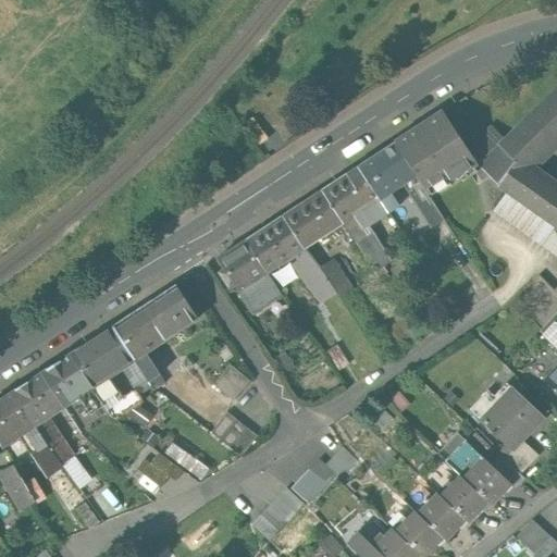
[(556,93),(500,148),(515,163),(517,160),(528,169),(556,140),(556,93)]
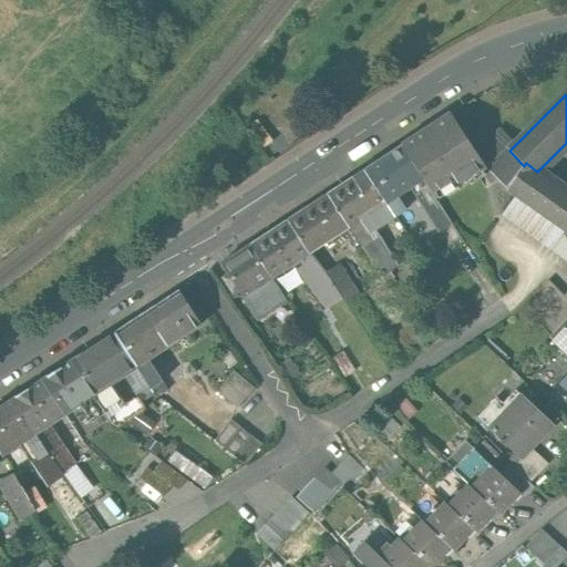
[(451,114),(401,146),(423,179),(425,185),(432,194),(452,181),(455,185),(484,165),(481,160),(451,114)]
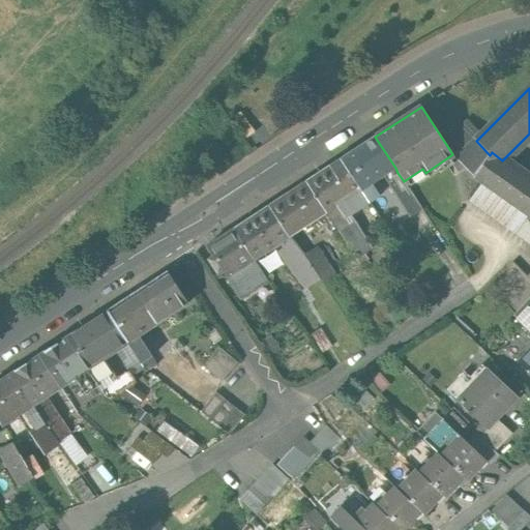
[(375,137),(341,159),(360,190),(383,176),(395,168),(375,137)]
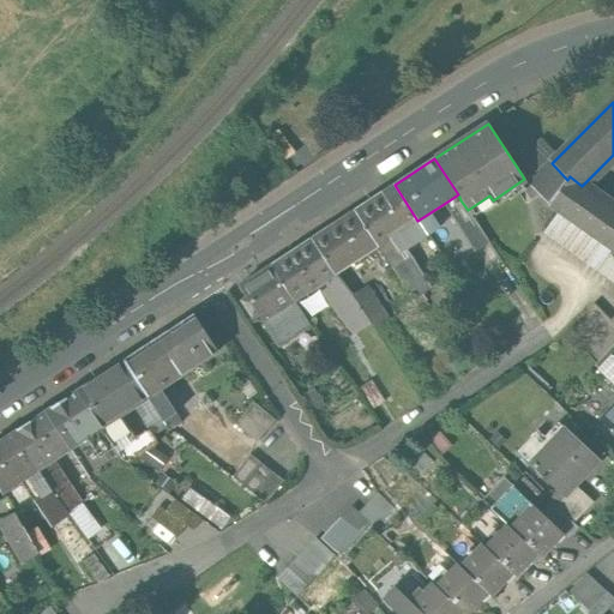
[(613,209),(582,186),(570,176),(567,180),(552,163),(530,184),(548,205),(613,251),(613,209)]
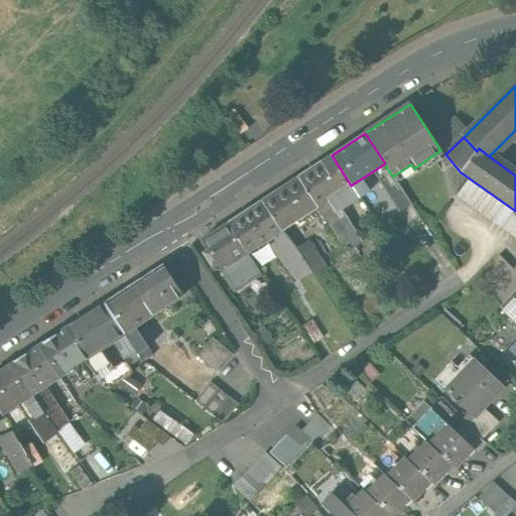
[(332,155),(297,177),(317,208),(332,199),(335,203),(331,206),(337,214),(360,199),(351,185),(332,155)]
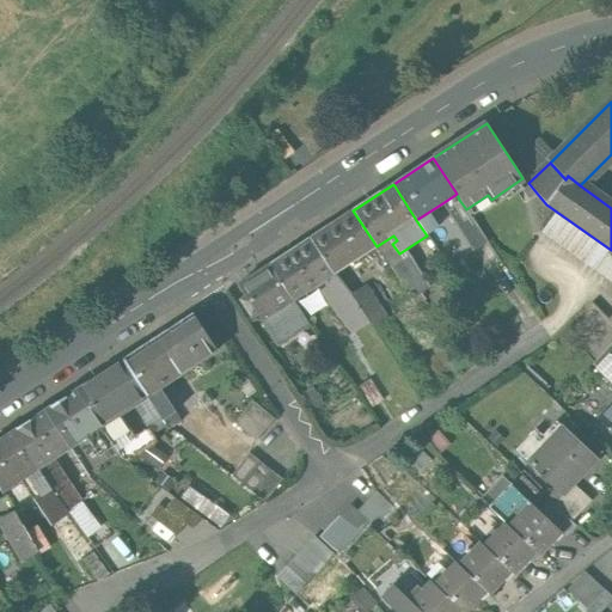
[(457,194),(442,203),(446,208),(459,200),(457,194)]
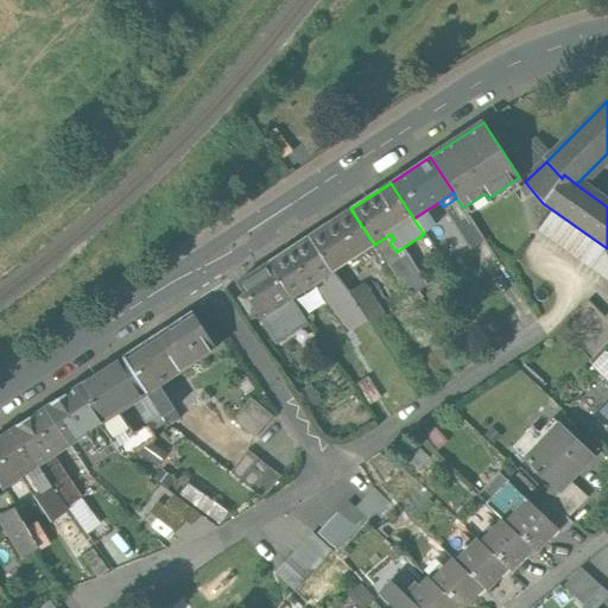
[(456,198),(443,207),(454,223),(467,215),(463,208),(456,198)]
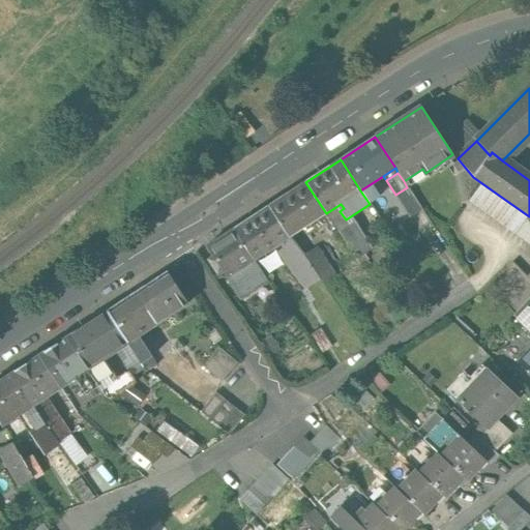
[(305,182),(271,205),(291,236),(326,213),(305,182)]
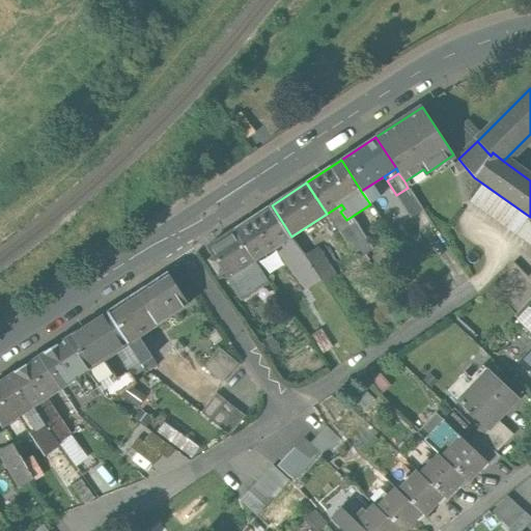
[(529,218),(482,184),(470,201),(516,235),(529,218)]
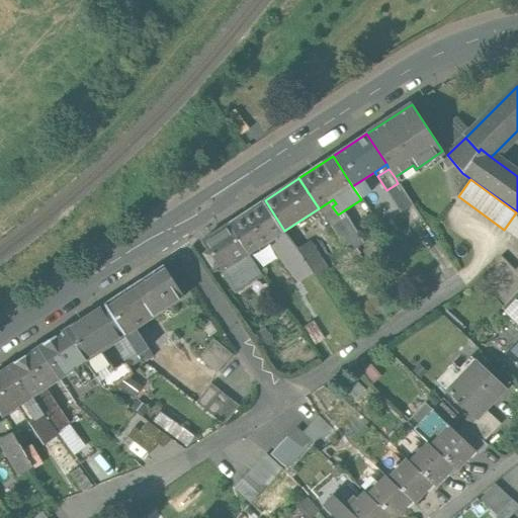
[(413,205),(398,183),(386,190),(402,212),(413,205)]
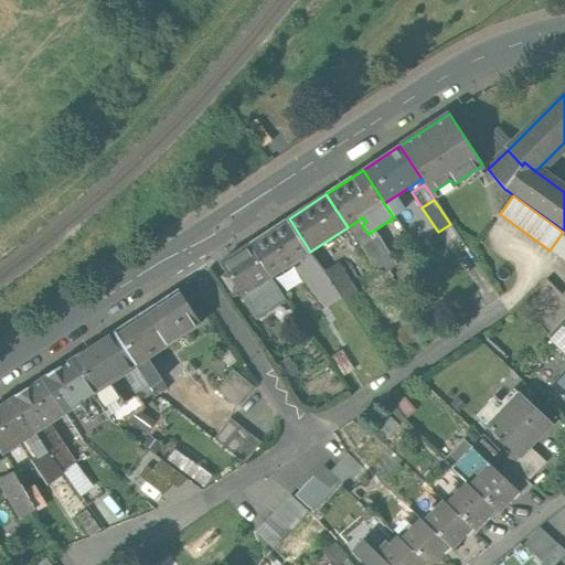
[(310,252),(289,219),(252,243),(273,276),(300,258),(304,264),(299,266),(326,308),(341,297),(324,272),(310,252)]
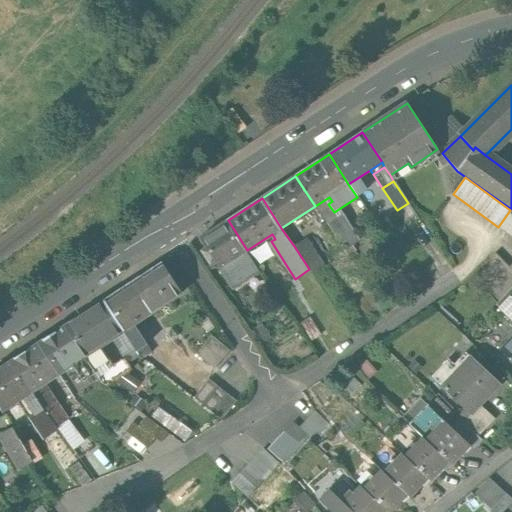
[(352,208),(327,225),(348,257),(355,252),(351,246),(359,241),(350,227),(356,223),(354,220),(358,217),(352,208)]
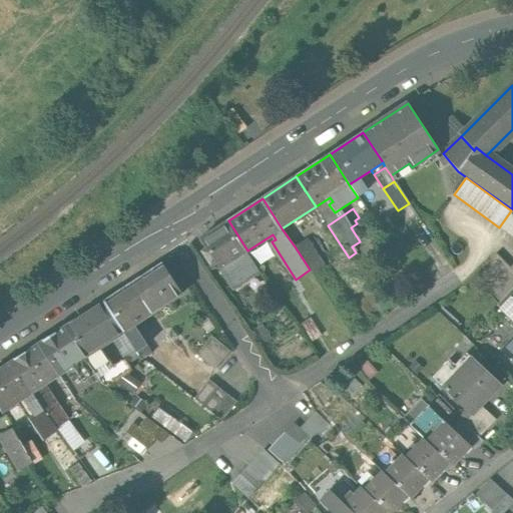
[(228,220),(201,237),(207,246),(203,249),(212,265),(217,262),(221,268),(247,250),(228,220)]
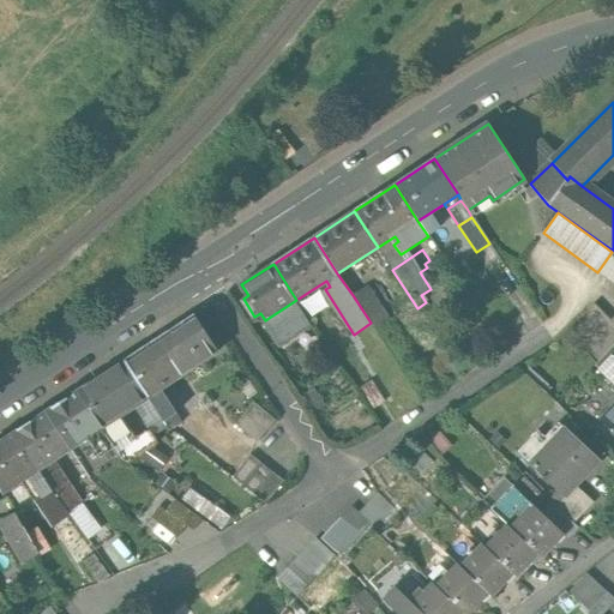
[(386,318),(366,287),(353,295),(371,323),(373,327),(386,318)]
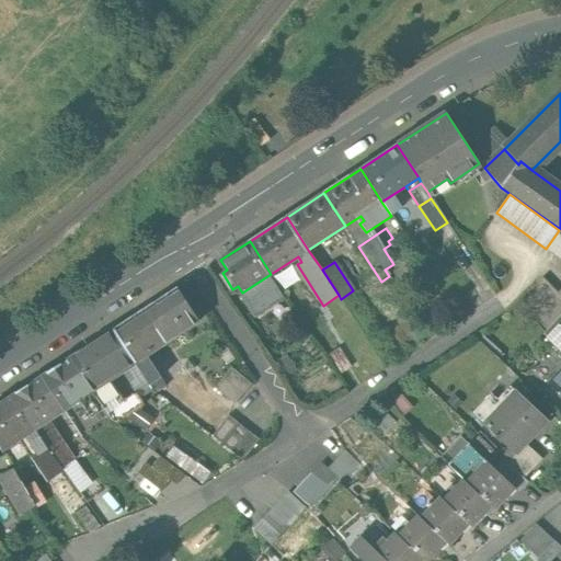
[(182,286),(117,328),(139,361),(152,382),(162,374),(150,355),(204,318),(182,286)]
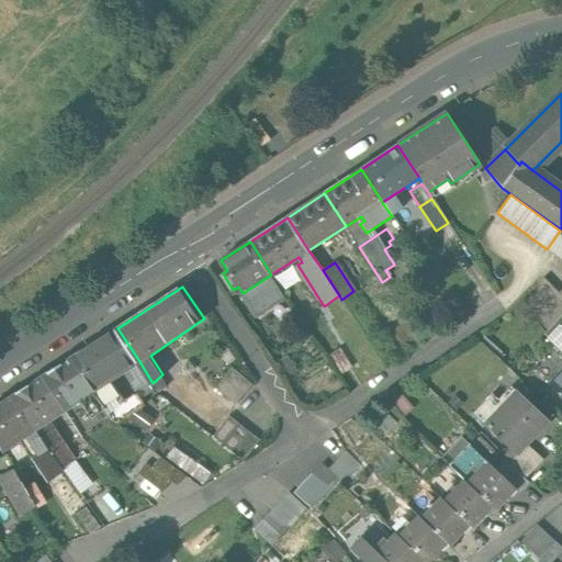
[(561,324),(549,339),(561,351),(561,371),(549,385),(561,397),(561,324)]
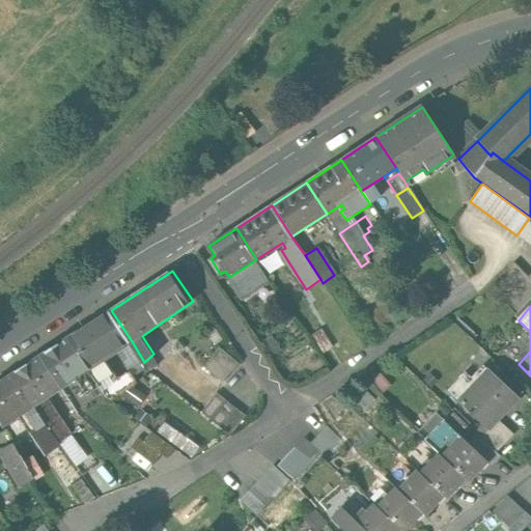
[(132,341),(111,310),(99,318),(119,350),(132,341)]
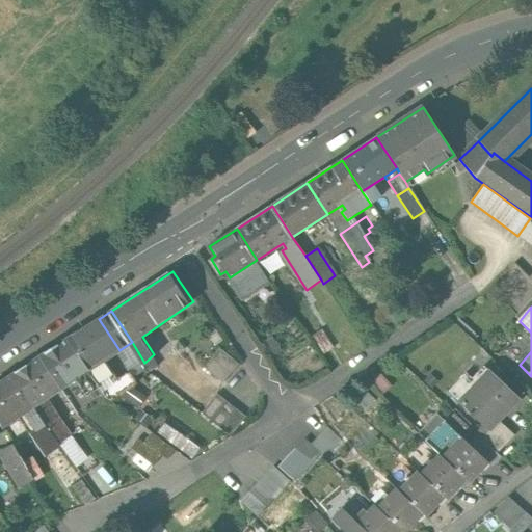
[(99,319),(70,338),(90,369),(100,363),(120,350),(99,319)]
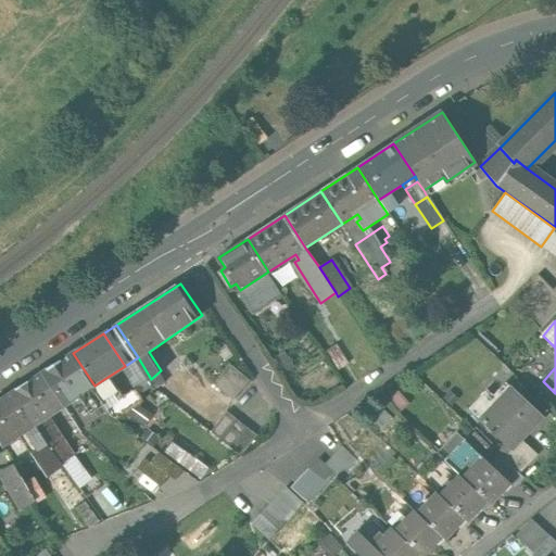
[(73,353),(45,371),(66,404),(83,394),(95,413),(106,405),(95,386),(73,353)]
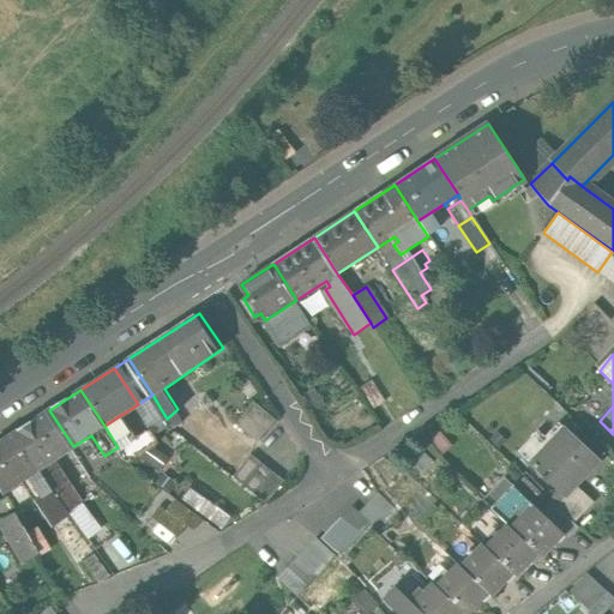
[(254,399),(238,421),(259,440),(277,417),(254,399)]
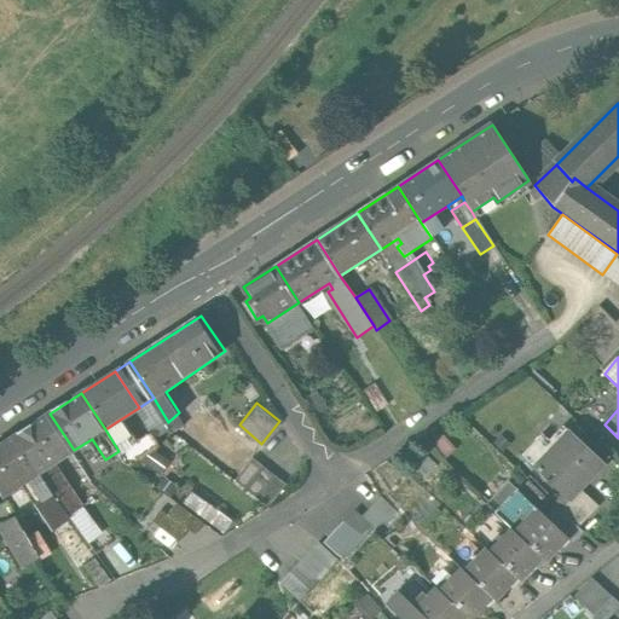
[(179,412),(168,422),(173,428),(177,431),(185,423),(179,412)]
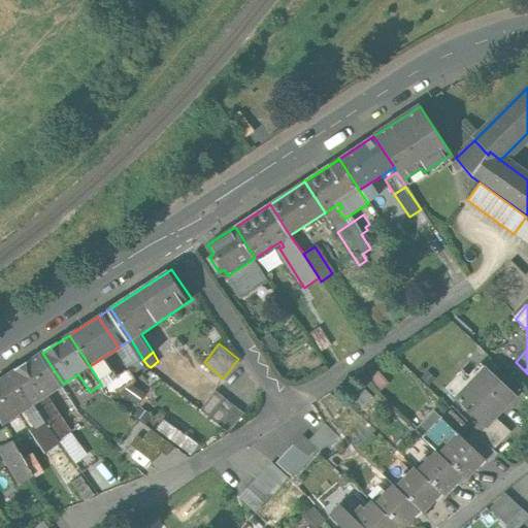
[(42,353),(14,371),(47,422),(51,427),(63,419),(47,394),(63,384),(42,353)]
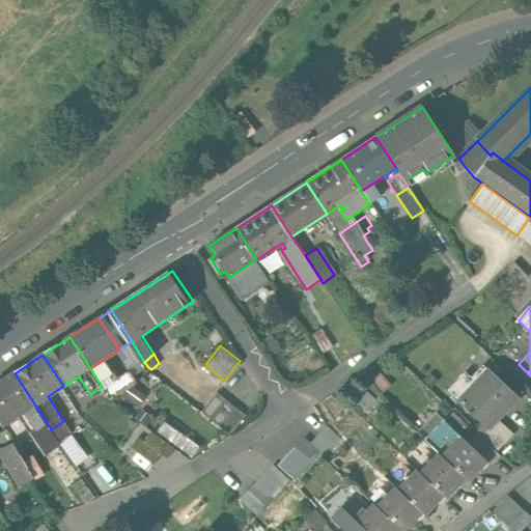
[(114,383),(106,368),(104,369),(100,362),(90,368),(102,387),(108,396),(118,389),(121,393),(139,383),(135,375),(127,381),(124,376),(114,383)]
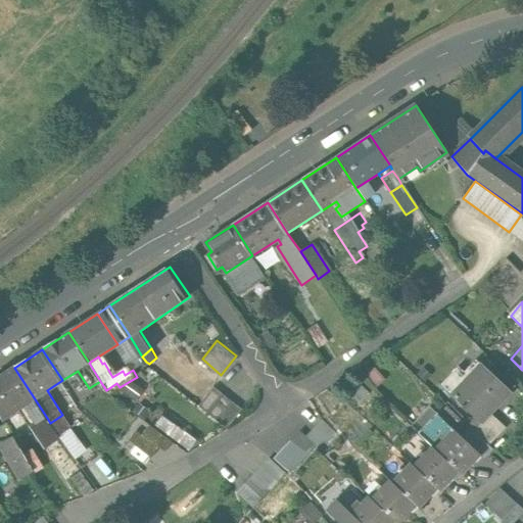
[(479,365),(463,381),(457,375),(444,387),(482,423),(510,393),(479,365)]
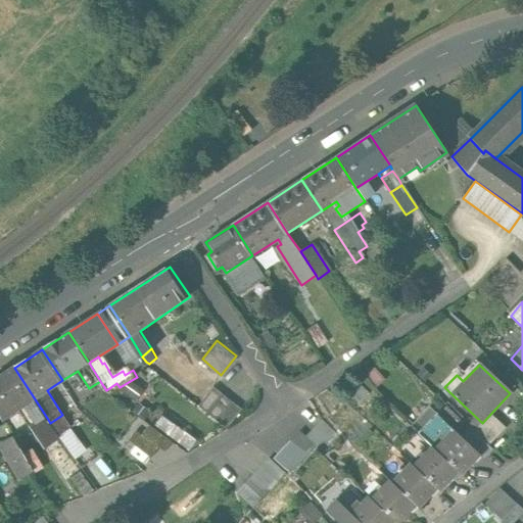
[(14,368),(0,376),(0,409),(5,418),(22,407),(35,426),(47,418),(14,368)]
